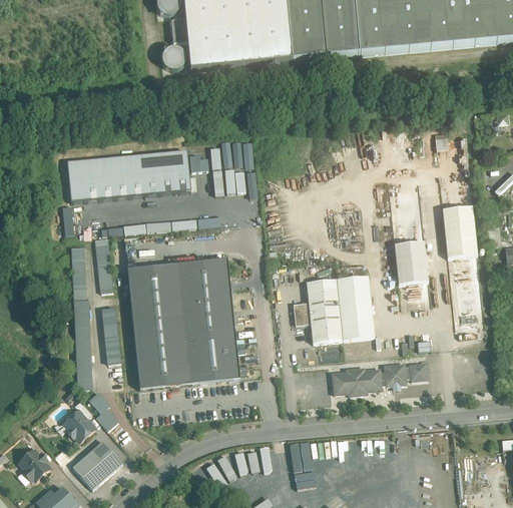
[(177,0),(184,69),(512,39),(512,0),(177,0)]
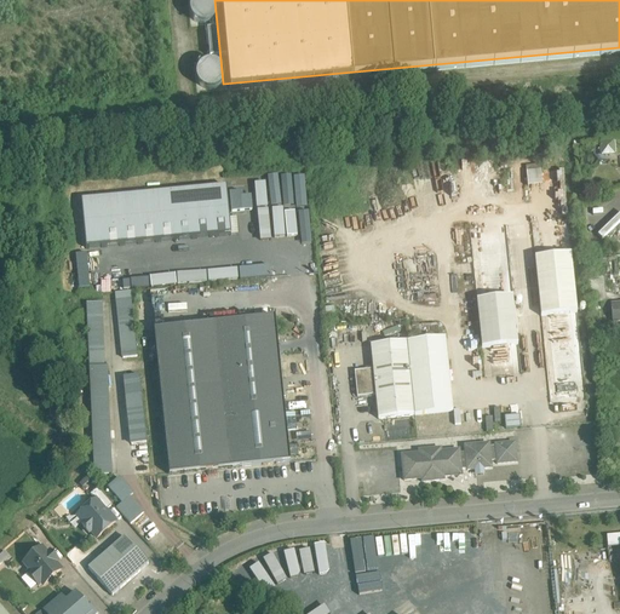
[(613,136),(601,137),(602,144),(606,149),(614,148),(613,136)]
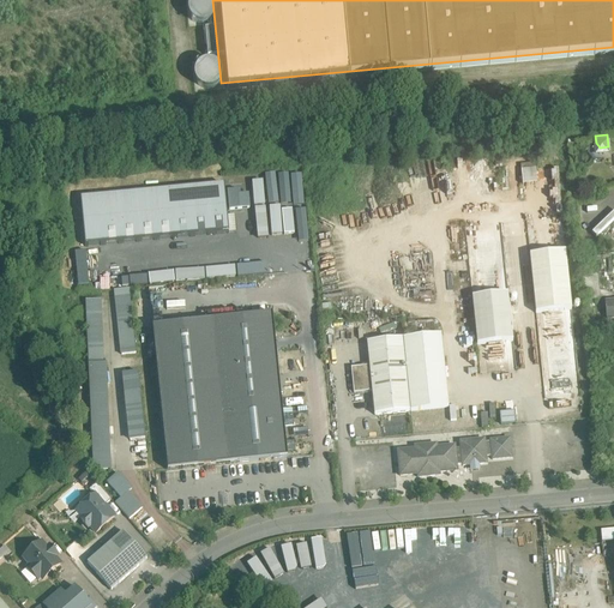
[(535,166),(522,167),(523,179),(536,178),(535,166)]
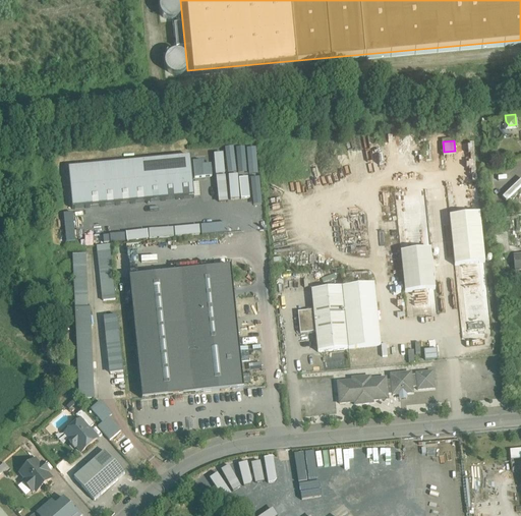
[(245,166),(243,145),(215,147),(216,168),(245,166)]
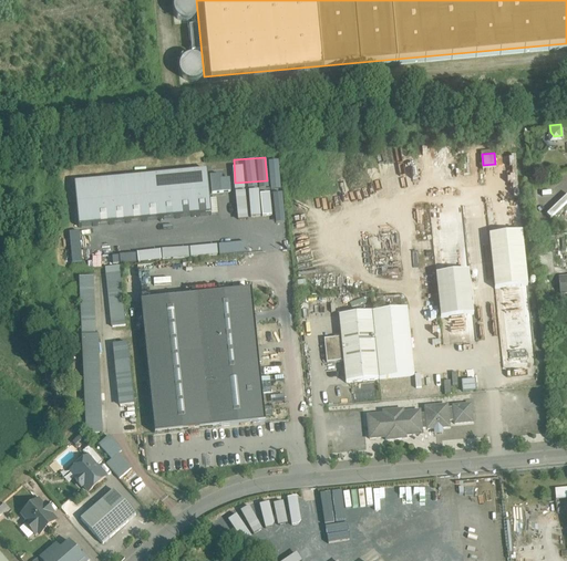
[(203,165),(73,177),(78,221),(207,209),(203,165)]
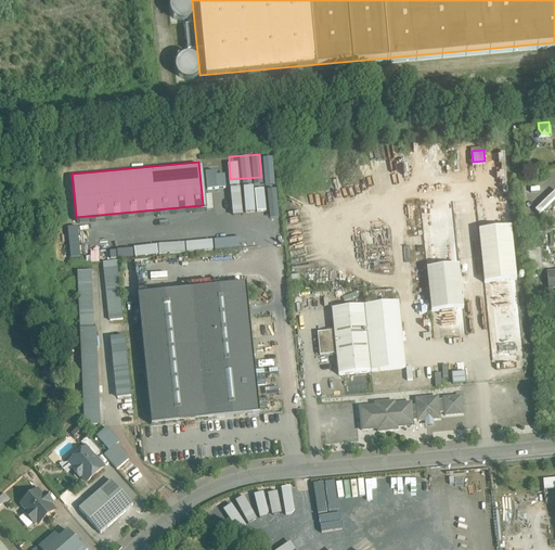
[(508,191),(476,194),(492,355),(525,353),(508,191)]
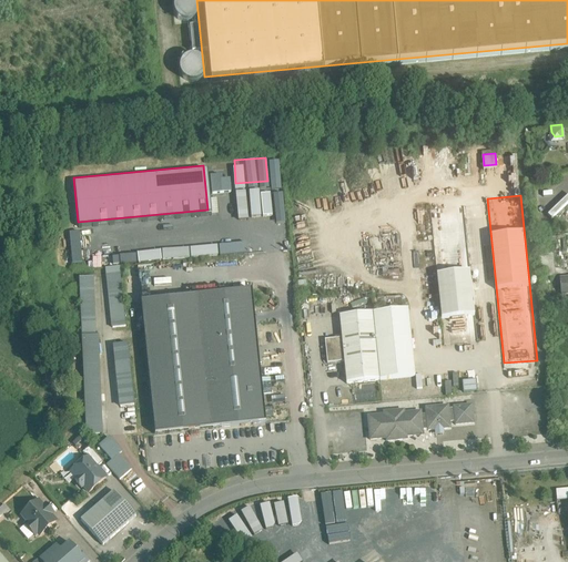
[(463,202),(429,205),(444,340),(477,336),(463,202)]
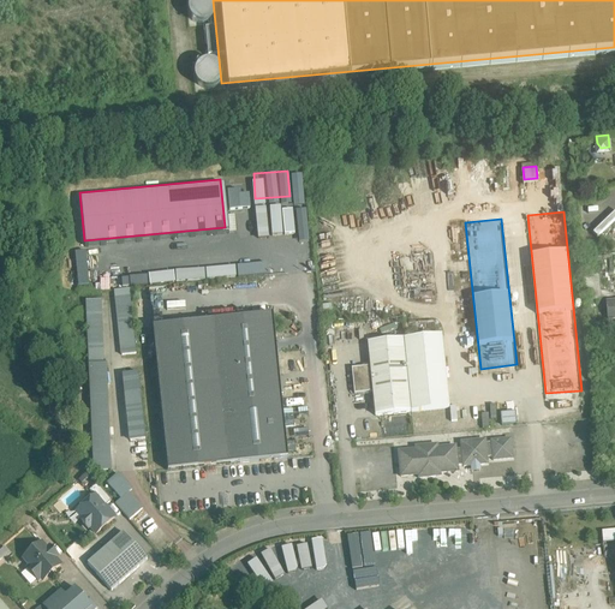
[(245,245),(214,246),(214,257),(245,256),(245,245)]
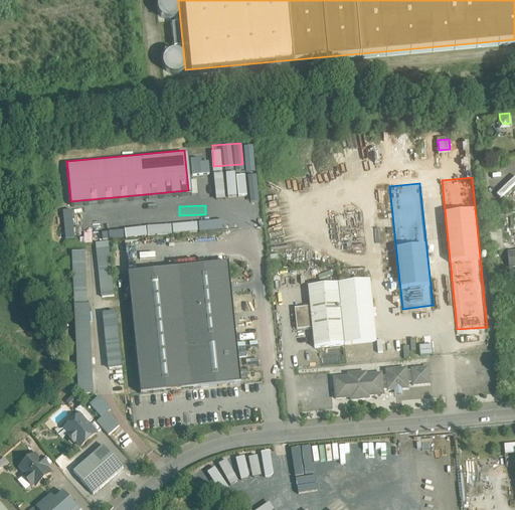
[(71,207),(62,208),(65,235),(74,234),(71,207)]
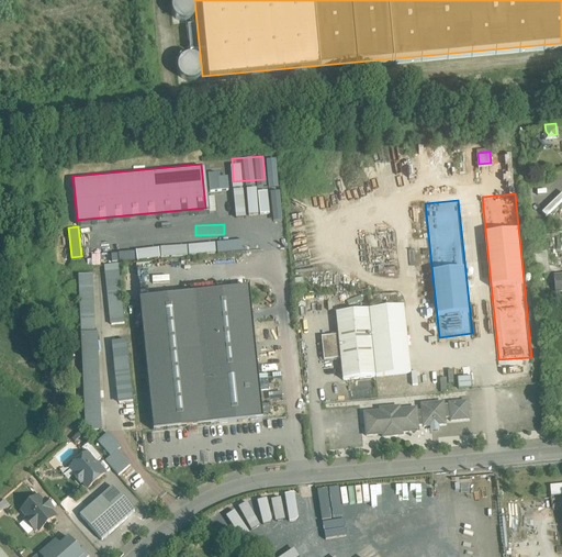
[(165,235),(192,235),(192,226),(165,227),(165,235)]
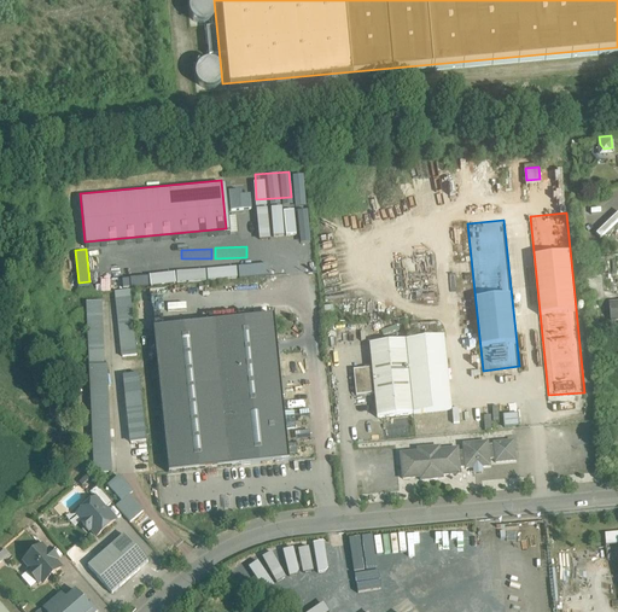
[(185,274),(268,269),(267,258),(184,264),(185,274)]
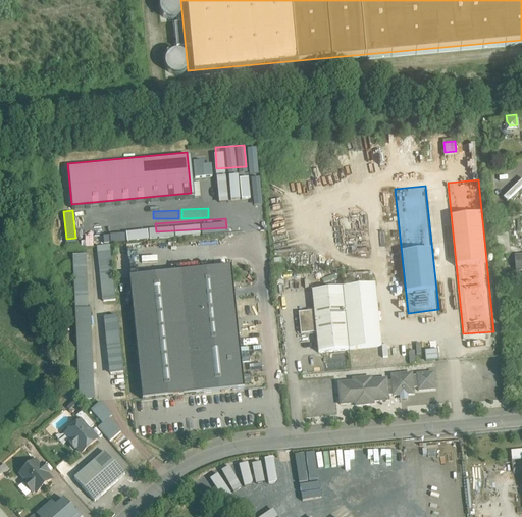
[(507,230),(496,231),(498,252),(509,251),(507,230)]
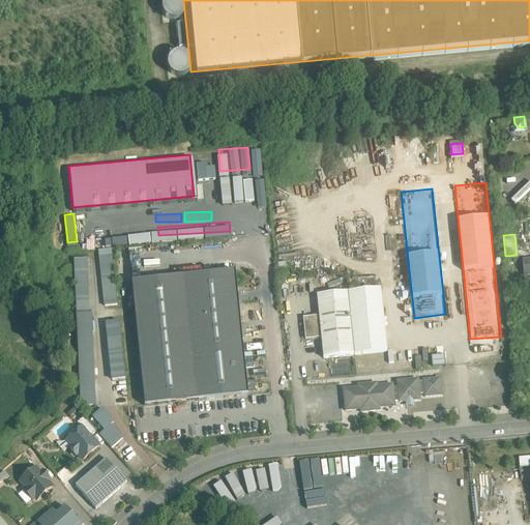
[(113,252),(99,253),(104,301),(118,300),(113,252)]
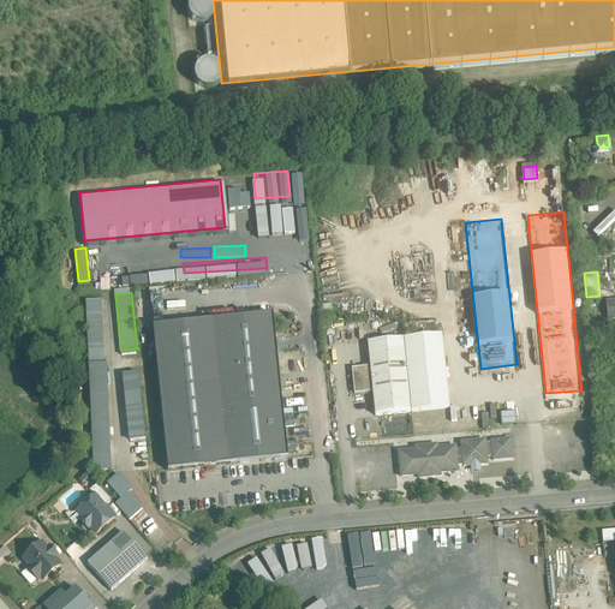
[(102,294),(85,296),(88,357),(105,356),(102,294)]
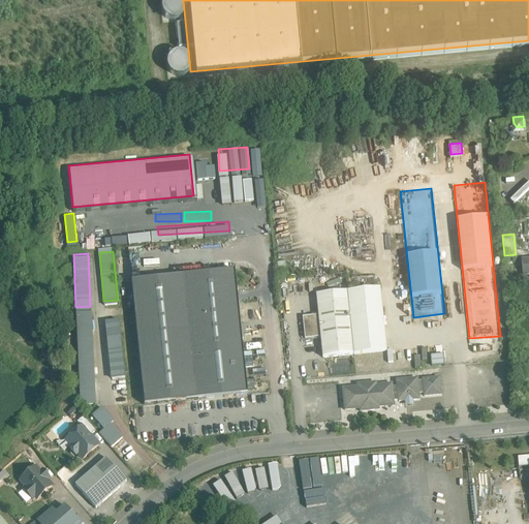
[(235,266),(132,277),(136,318),(135,318),(145,401),(207,395),(207,394),(248,390),(235,266)]
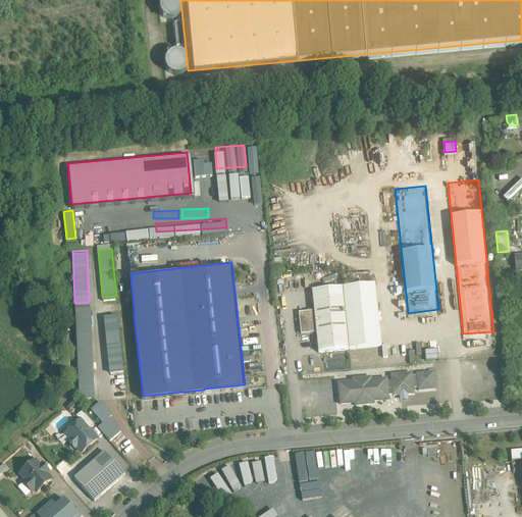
[(375,279),(343,283),(349,345),(381,342),(375,279)]
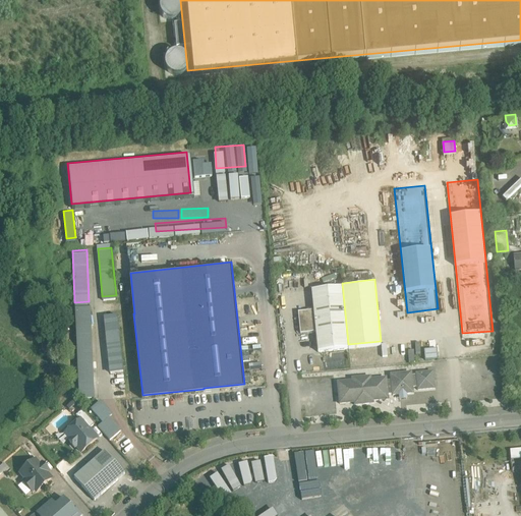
[(342,283),(311,286),(313,306),(315,328),(317,348),(348,344),(342,283)]
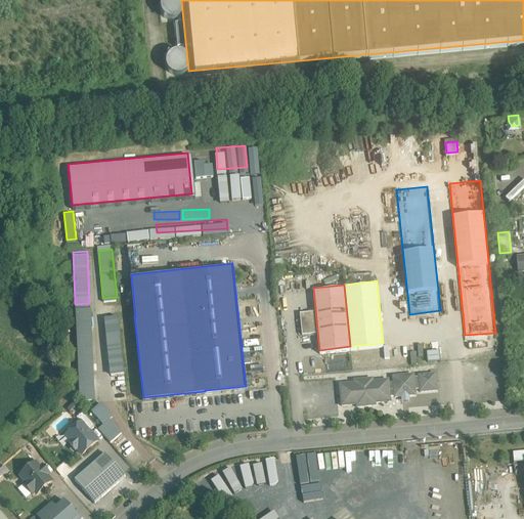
[(91,305),(76,306),(79,397),(94,397),(91,305)]
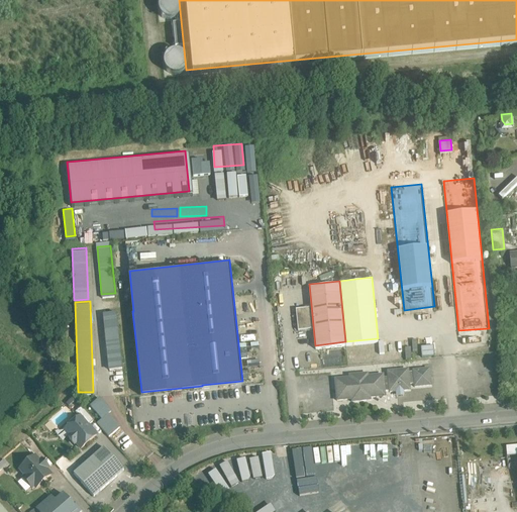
[(311,304),(296,305),(298,326),(313,325),(311,304)]
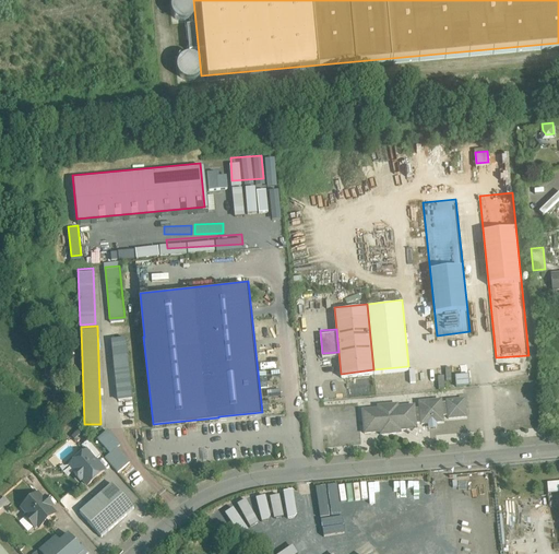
[(127,334),(111,337),(118,398),(133,397),(127,334)]
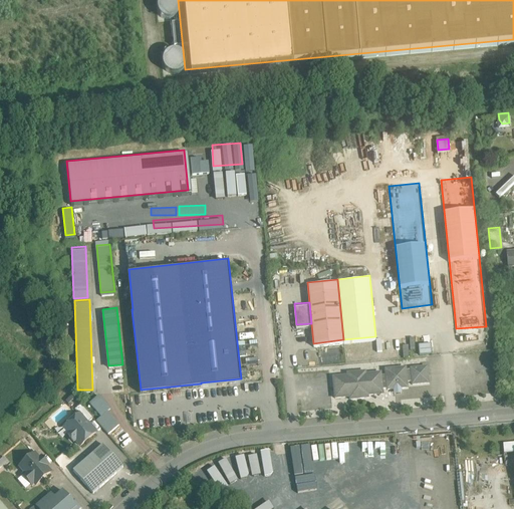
[(406,363),(386,365),(386,371),(388,385),(388,386),(395,385),(395,388),(400,388),(400,385),(408,384),(407,378),(412,377),(412,380),(428,379),(427,363),(411,364),(411,365),(406,366),(406,363)]
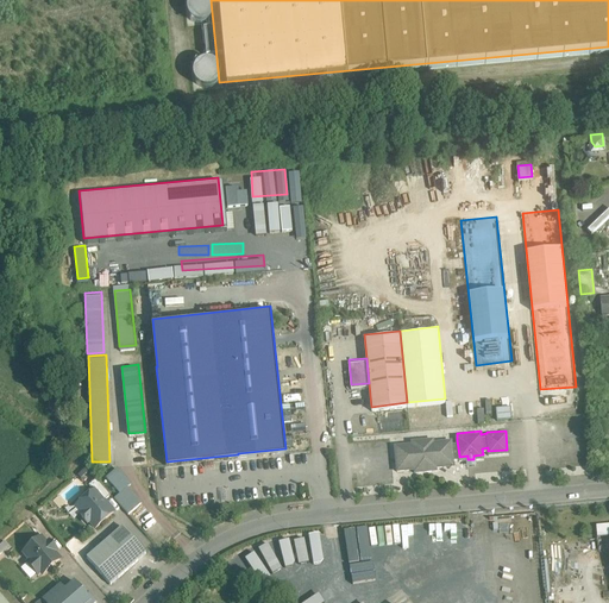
[(433,435),(412,438),(412,440),(395,443),(397,466),(414,465),(414,469),(435,466),(435,464),(453,462),(453,457),(459,456),(457,440),(451,440),(451,437),(433,439),(433,435)]
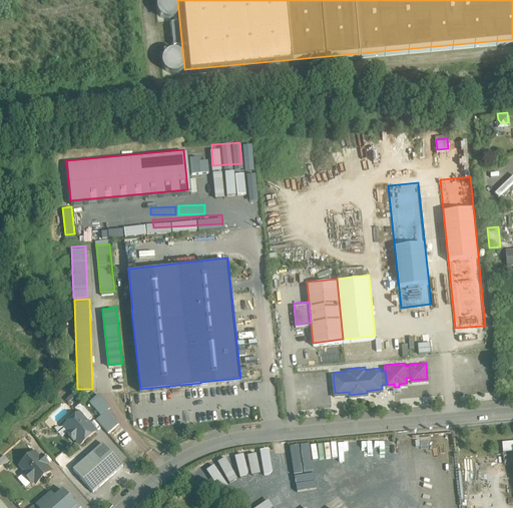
[(109,404),(98,391),(88,400),(100,412),(106,407),(109,404)]
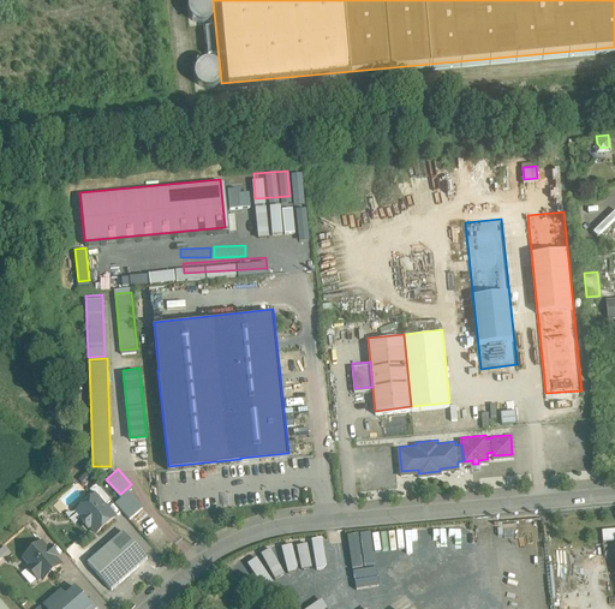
[(111,496),(96,479),(89,487),(94,491),(95,491),(105,502),(111,496)]
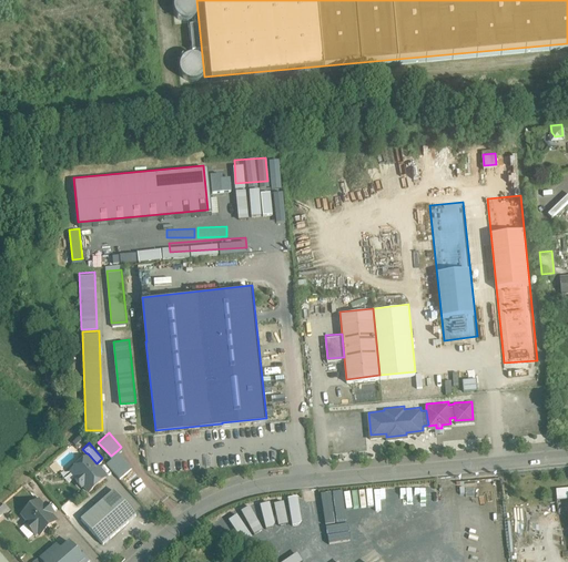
[(107,460),(120,476),(131,465),(118,450),(111,456),(107,460)]
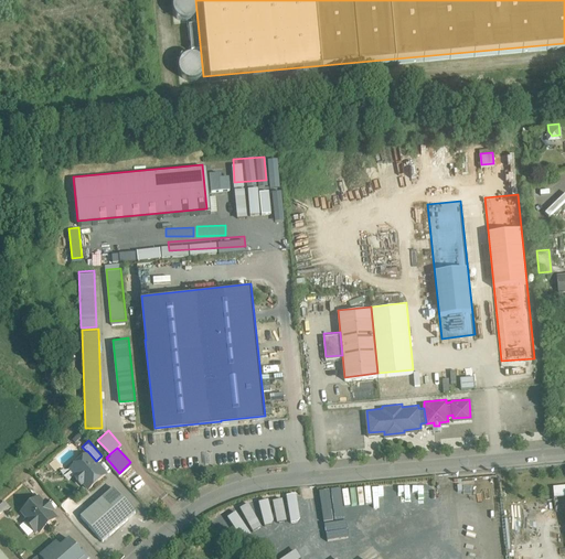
[(96,461),(87,451),(86,451),(71,465),(76,472),(74,473),(81,481),(83,479),(88,485),(105,471),(96,461)]
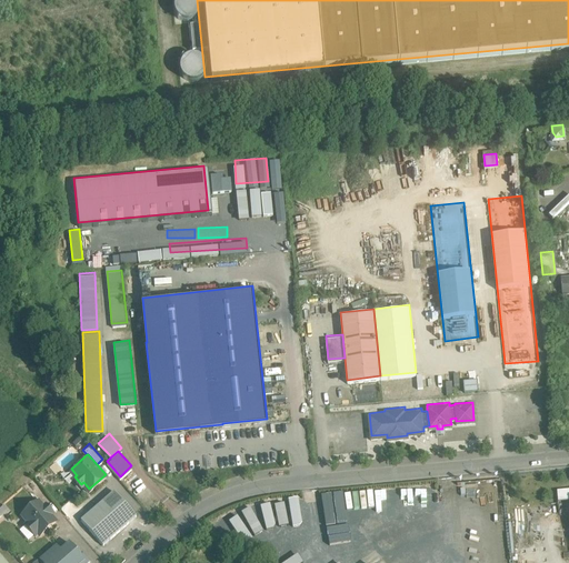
[(115,488),(81,516),(102,542),(136,512),(115,488)]
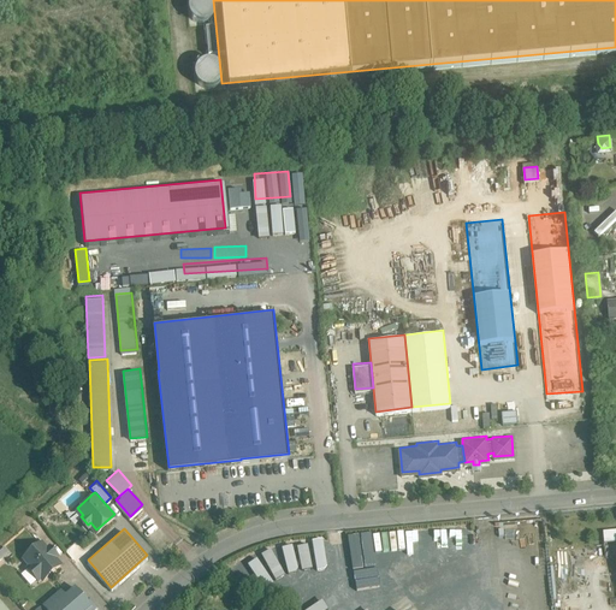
[(41,540),(24,555),(31,562),(28,564),(37,575),(41,573),(43,576),(60,561),(41,540)]
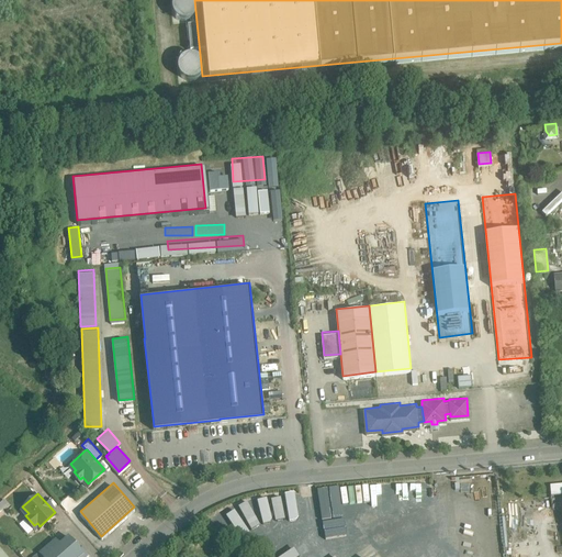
[(68,533),(43,555),(44,556),(76,556),(77,556),(81,556),(89,552),(81,543),(79,545),(68,533)]
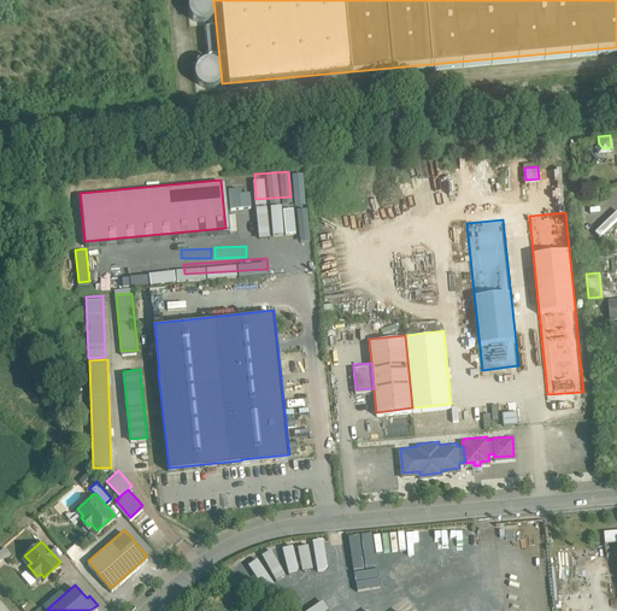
[(10,610),(0,599),(0,610),(10,610)]
